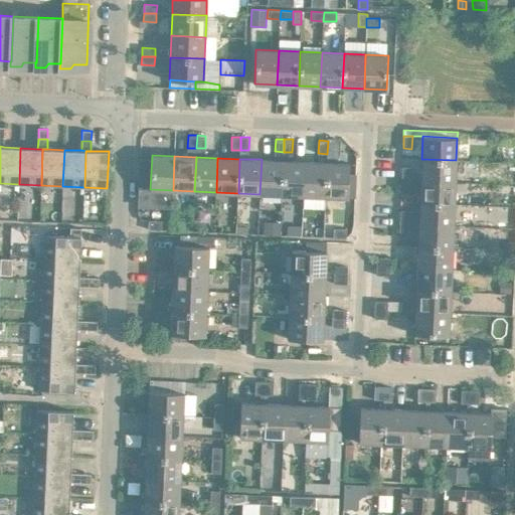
[(260,194),(282,195),(283,160),(262,159),(260,194)]
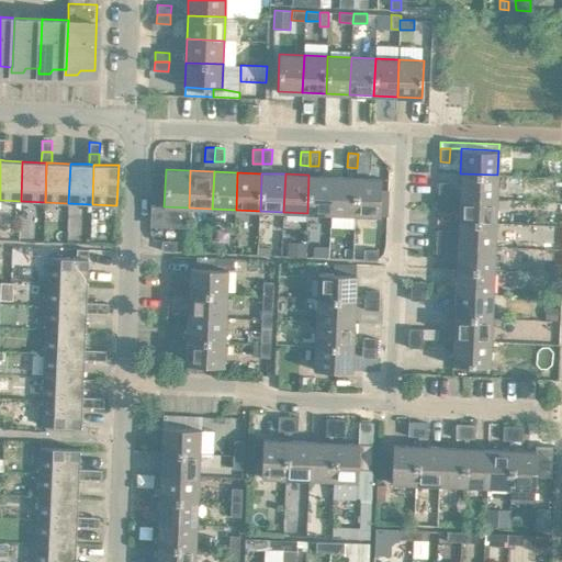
[(460,173),(459,197),(496,199),(497,175),(460,173)]
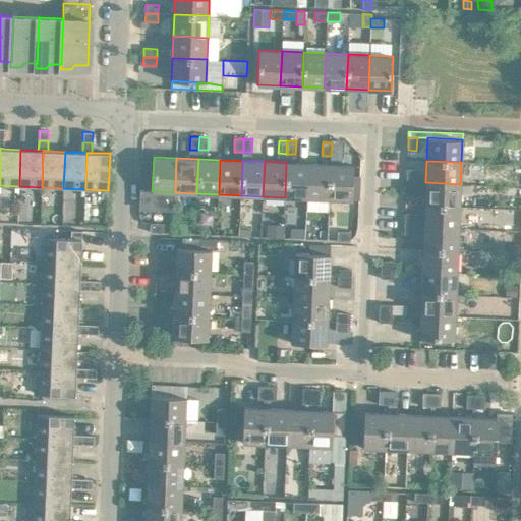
[(285,197),(307,197),(308,163),(286,162),(285,197)]
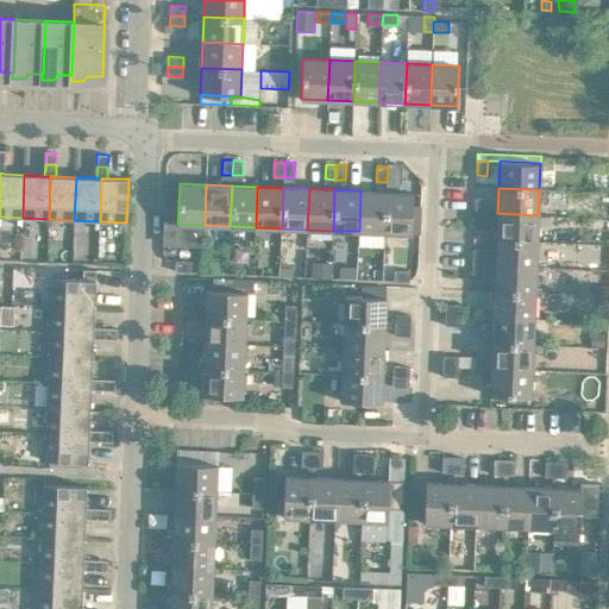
[(359,231),(384,232),(387,192),(360,190),(359,231)]
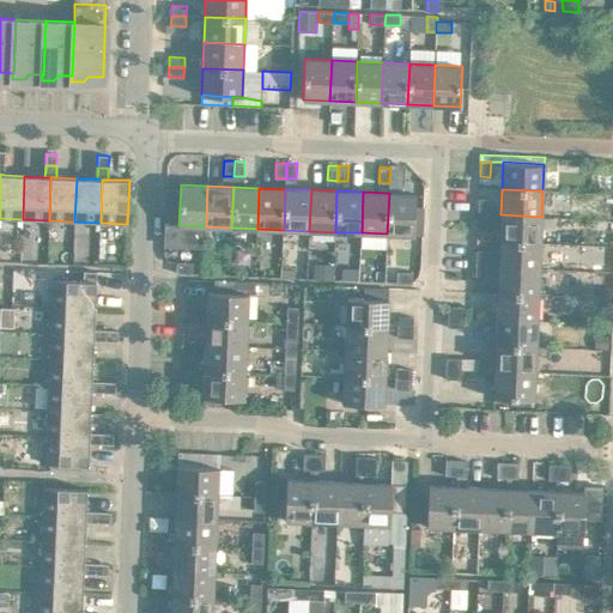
[(389,193),(387,234),(414,235),(416,194),(389,193)]
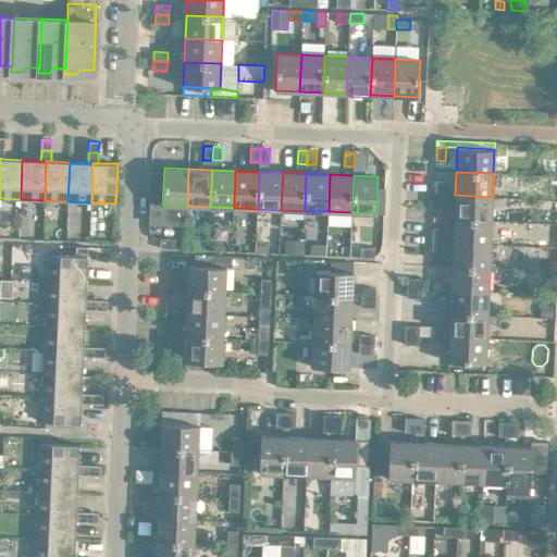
[(435,181),(434,195),(444,195),(445,181),(435,181)]
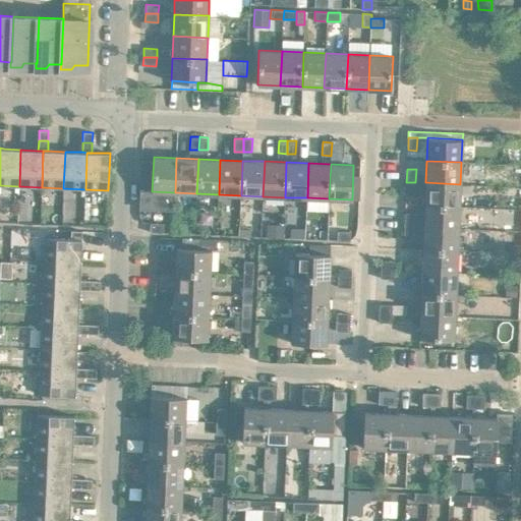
[(415,182),(406,182),(406,194),(415,195),(415,182)]
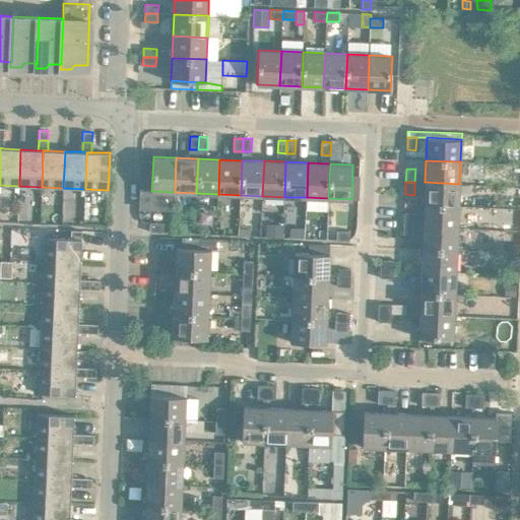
[(425,182),(424,204),(459,206),(459,184),(425,182)]
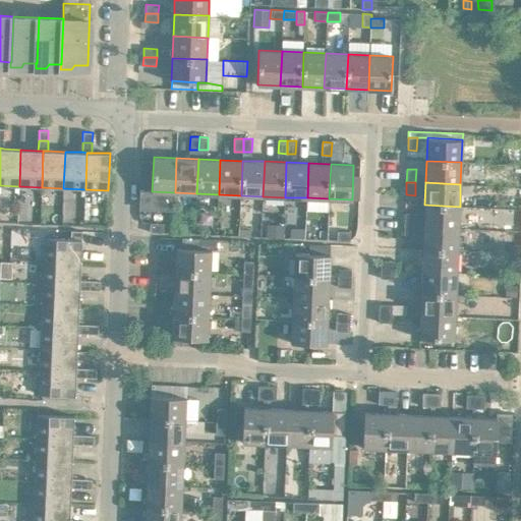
[(152,191),(152,210),(174,211),(175,192),(152,191)]
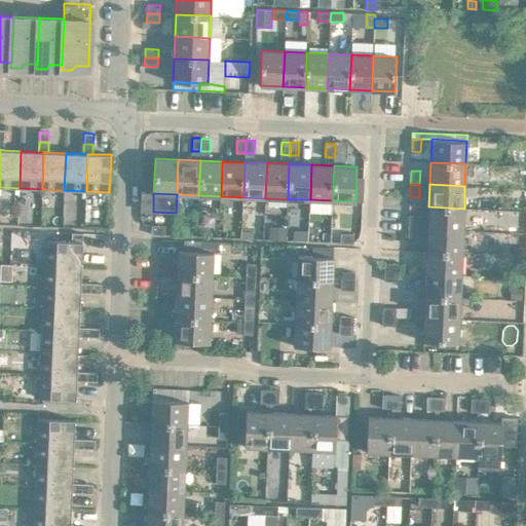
[(428,207),(427,229),(463,230),(464,209),(428,207)]
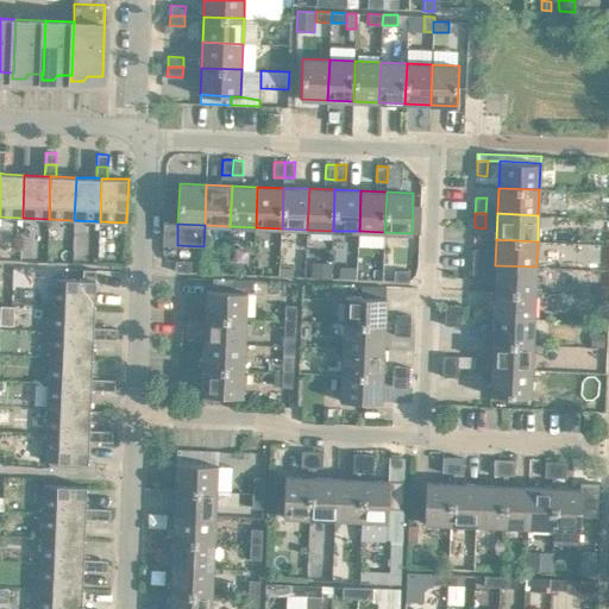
[(176,271),(190,272),(192,262),(176,261),(176,271)]
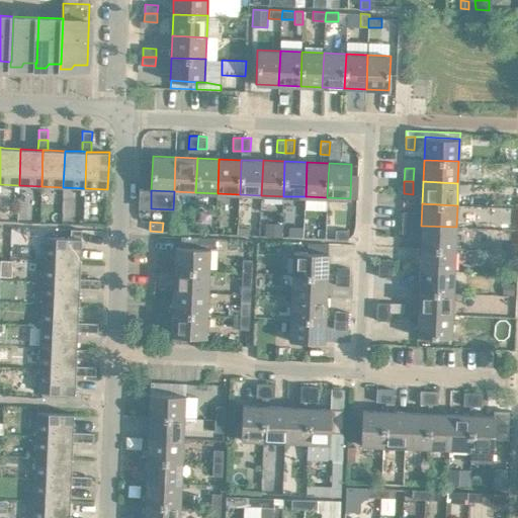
[(265,223),(264,236),(282,236),(282,223),(265,223)]
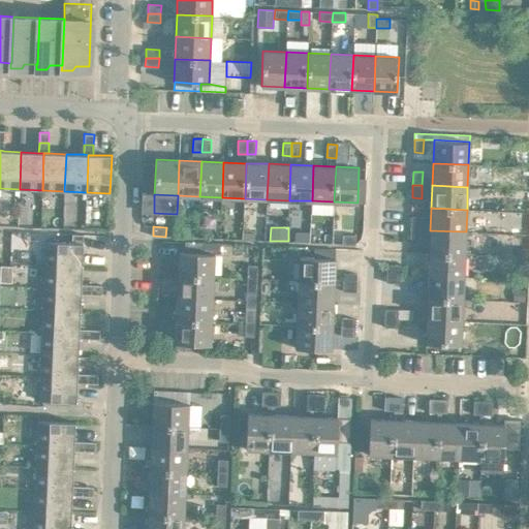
[(296,230),(294,241),(309,242),(309,231),(296,230)]
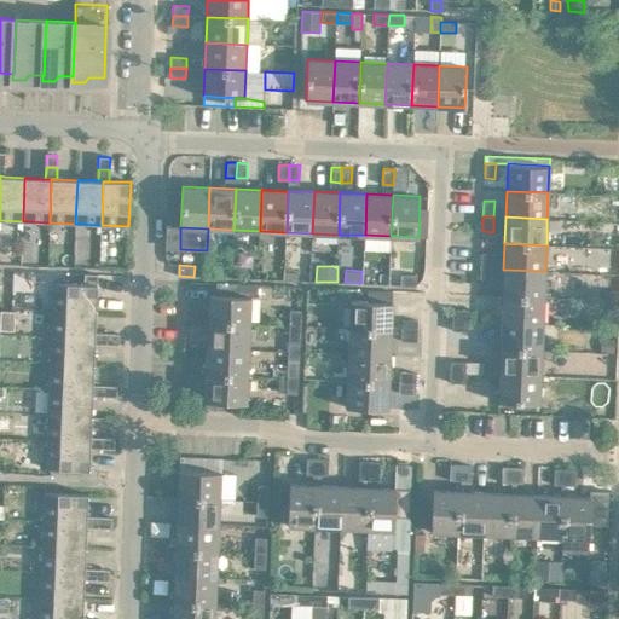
[(503,270),(503,296),(544,298),(545,271),(503,270)]
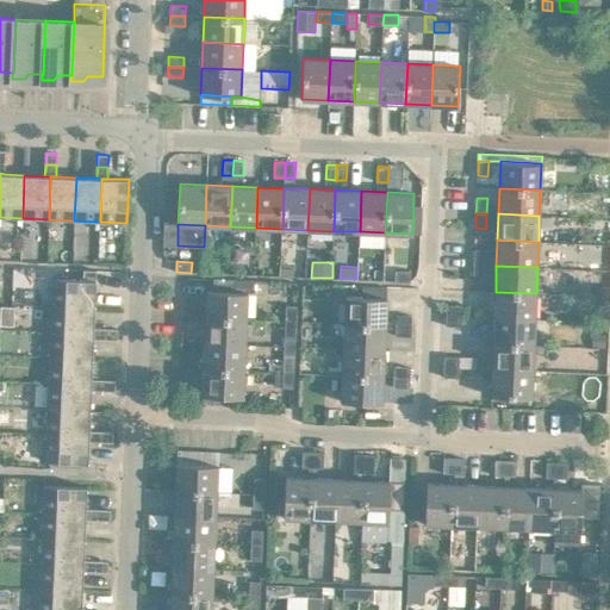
[(53,279),(51,306),(94,307),(97,271),(83,271),(83,280),(53,279)]
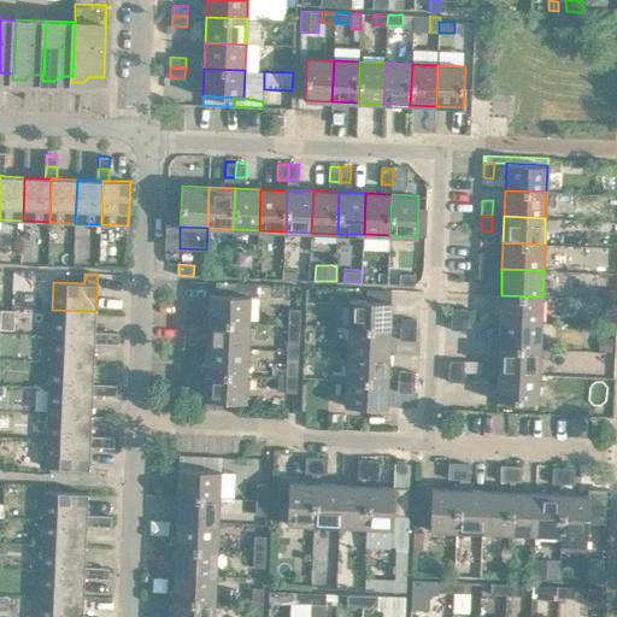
[(399,285),(415,285),(415,274),(400,274),(399,285)]
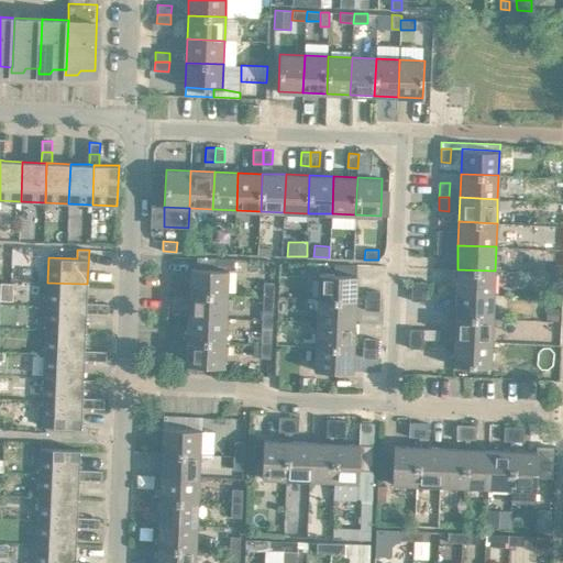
[(197,258),(196,268),(229,269),(234,269),(235,260),(197,258)]
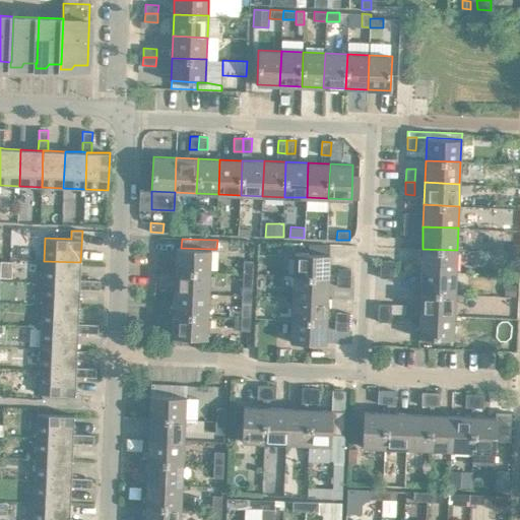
[(308,244),(308,253),(329,254),(330,245),(308,244)]
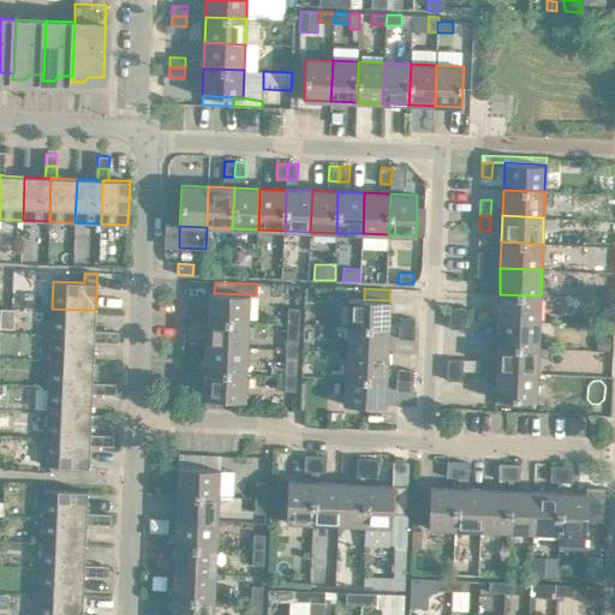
[(209,293),(208,320),(249,322),(250,294),(214,293),(209,293)]
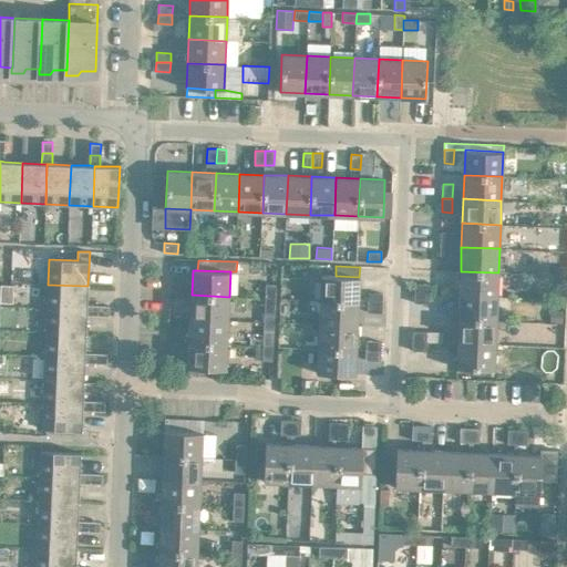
[(461,271),(460,295),(497,297),(498,272),(461,271)]
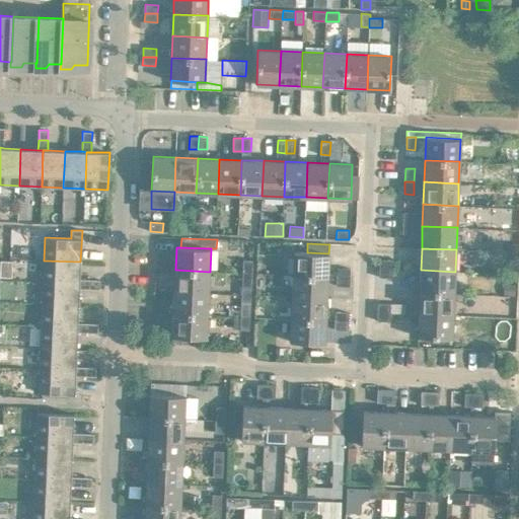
[(294,252),(293,275),(327,277),(328,253),(307,252),(294,252)]
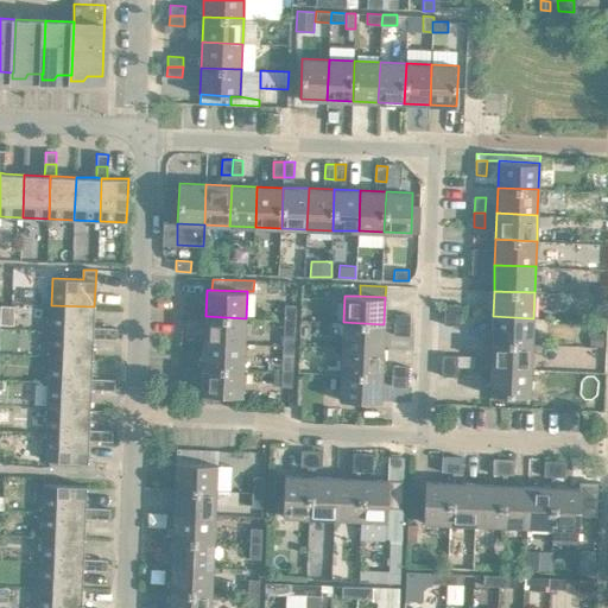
[(444,304),(444,314),(460,315),(460,304),(444,304)]
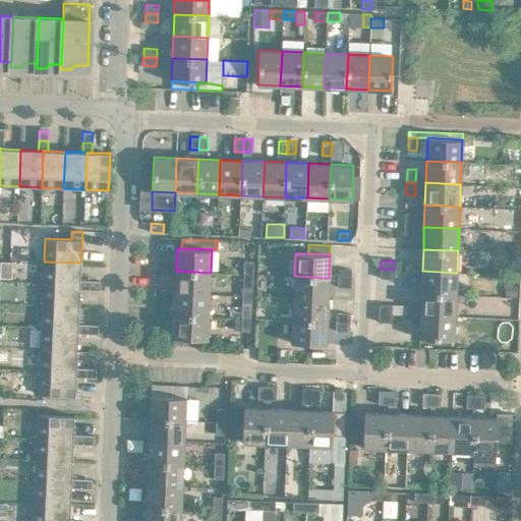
[(0,262),(0,277),(11,278),(12,263),(0,262)]
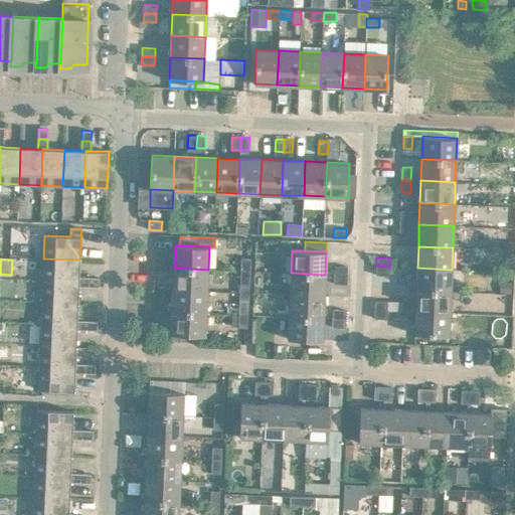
[(43,259),(42,280),(79,282),(79,277),(79,260),(43,259)]
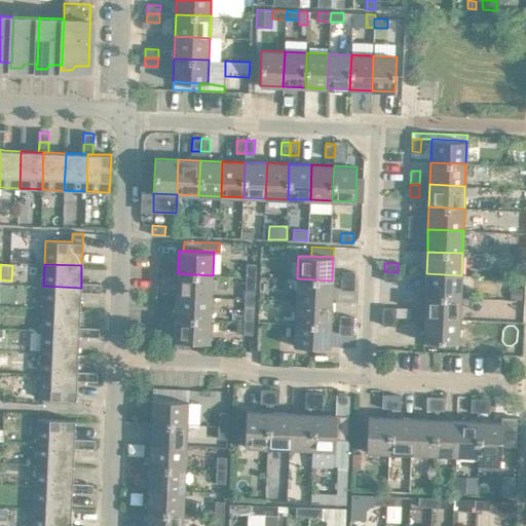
[(247,264),(246,276),(255,277),(256,264),(247,264)]
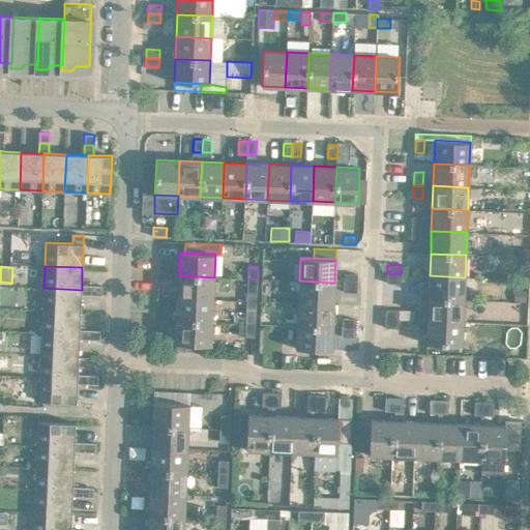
[(345,273),(344,283),(357,284),(357,274),(345,273)]
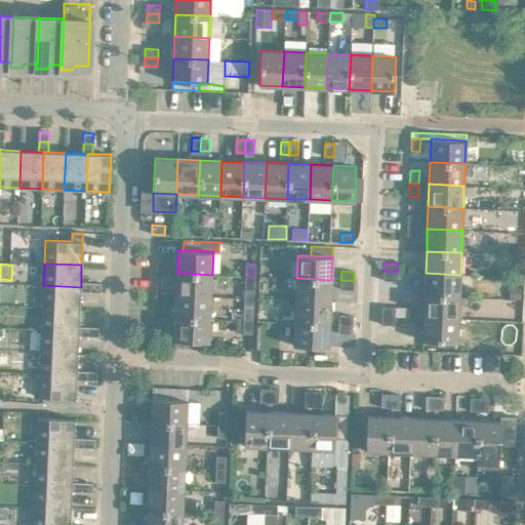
[(397,272),(384,271),(384,280),(397,281),(397,272)]
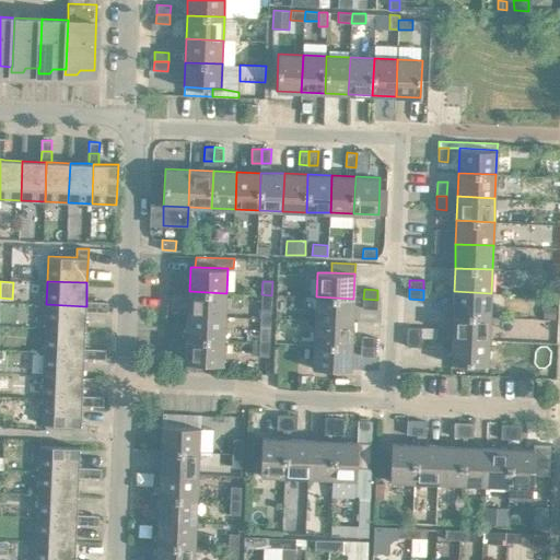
[(189,291),(188,315),(225,316),(226,293),(189,291)]
